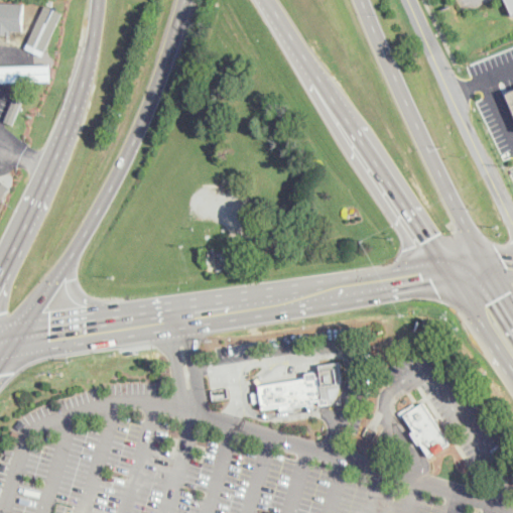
[(512,0),(503,0),(511,16),(512,15),(512,0)]
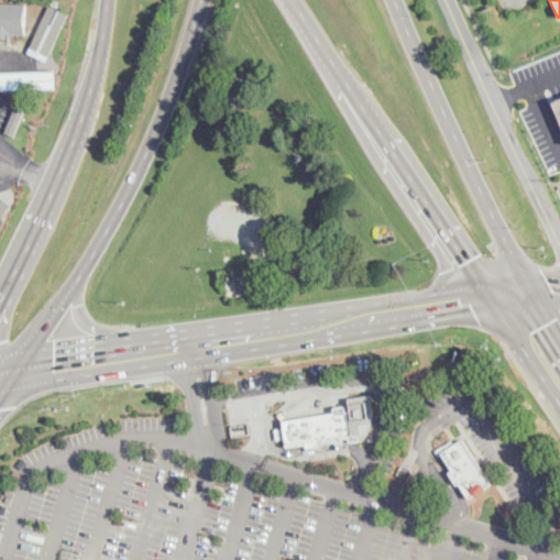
[(0,37),(10,37),(10,36),(23,36),(23,6),(0,4),(0,37)]
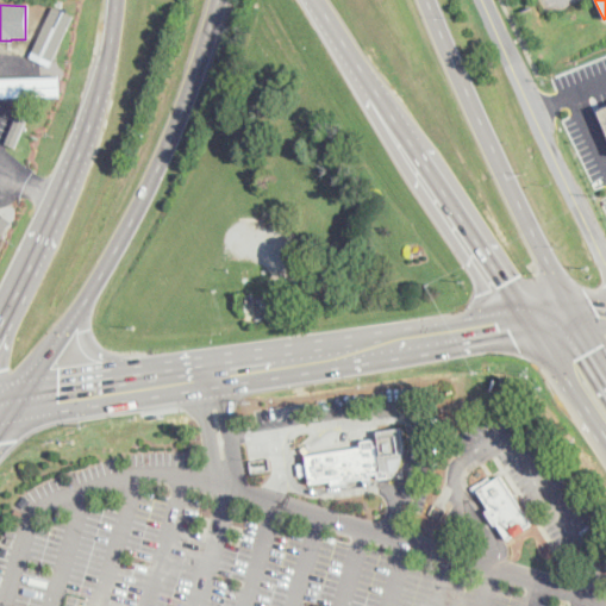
[(36,82),(60,81),(58,31),(36,32),(36,82)]
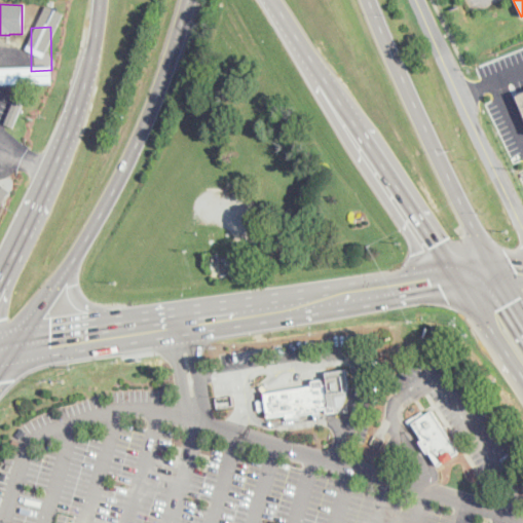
[(0,82),(46,87),(46,76),(0,72),(0,82)]
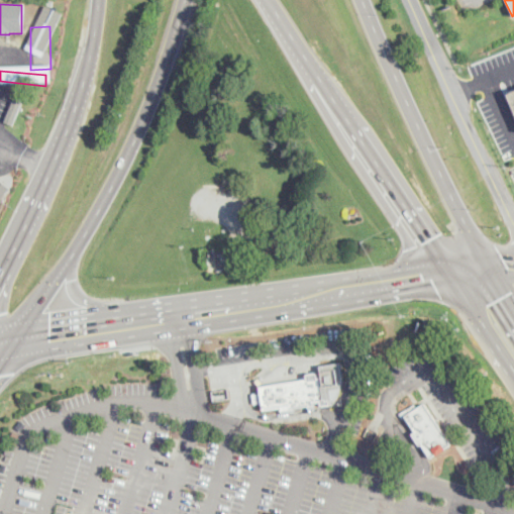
[(257,388),(303,380),(302,374),(314,373),(315,377),(318,377),(317,366),(337,363),(340,382),(333,399),(288,408),(289,413),(280,414),(278,409),(260,412),(257,388)]
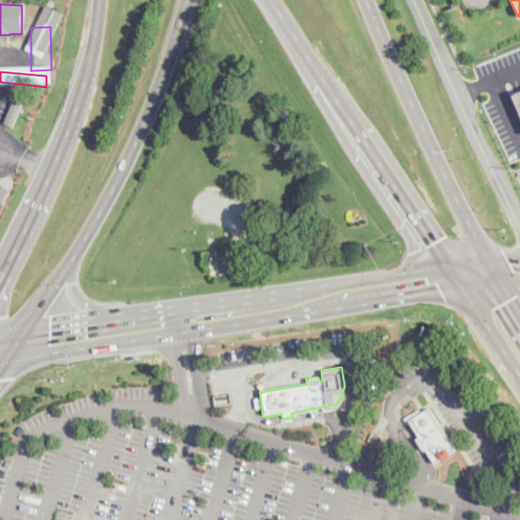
[(407,422),(426,409),(454,451),(433,465),(424,451),(421,453),(413,439),(417,437),(407,422)]
